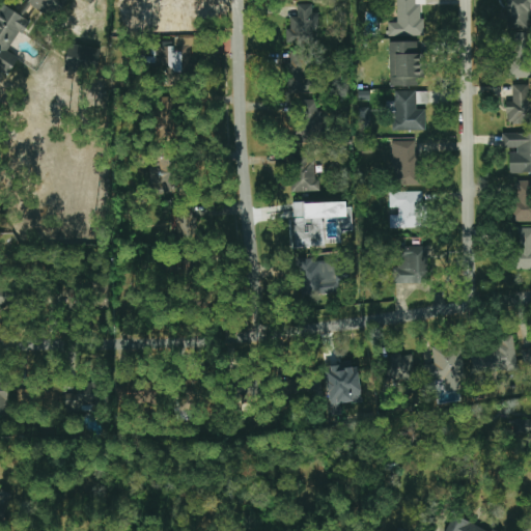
[(179,5),(184,5),(183,0),(156,0),(157,21),(179,21),(179,5)]
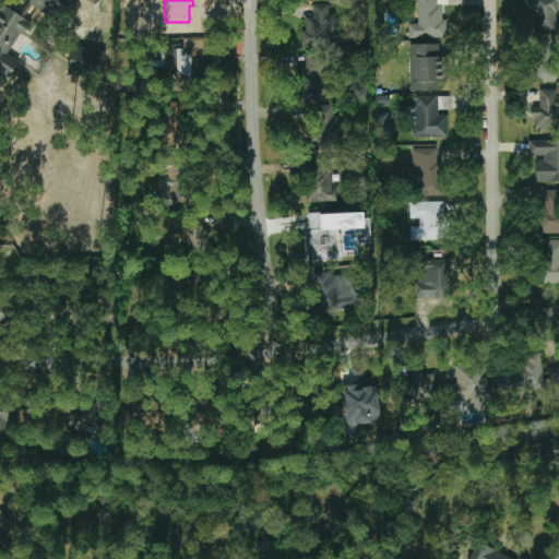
[(408,38),(444,38),(444,4),(447,4),(447,0),(417,0),(418,24),(408,24),(408,38)]
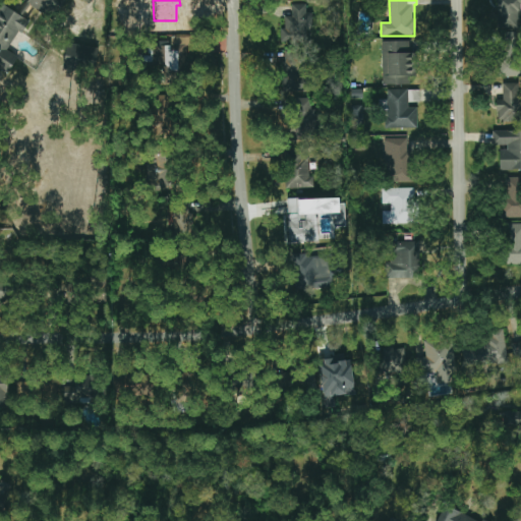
[(519,29),(519,12),(520,12),(520,0),(497,0),(498,30),(519,29)]
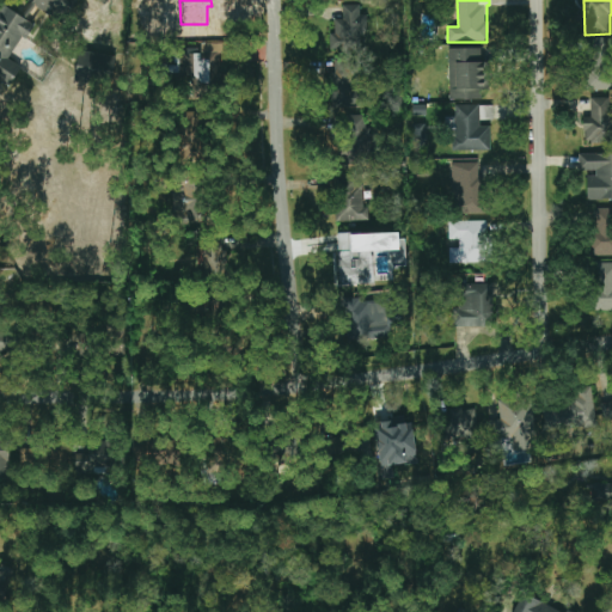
[(32,23),(0,4),(0,78),(11,85),(22,67),(11,60),(32,23)]
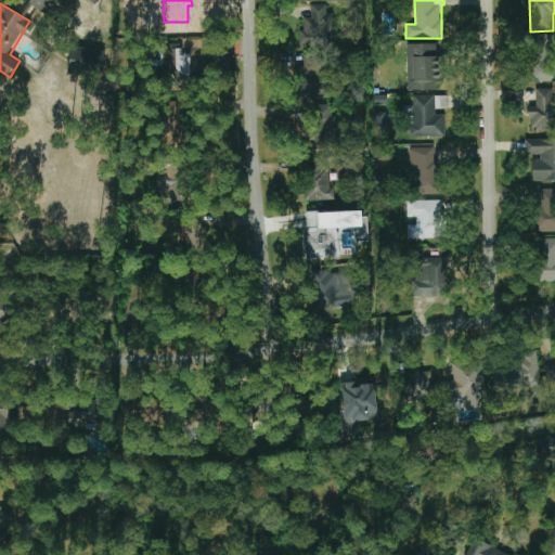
[(326,4),(311,4),(311,17),(301,17),(301,47),(327,48),(327,28),(333,28),(333,13),(326,13),(326,4)]
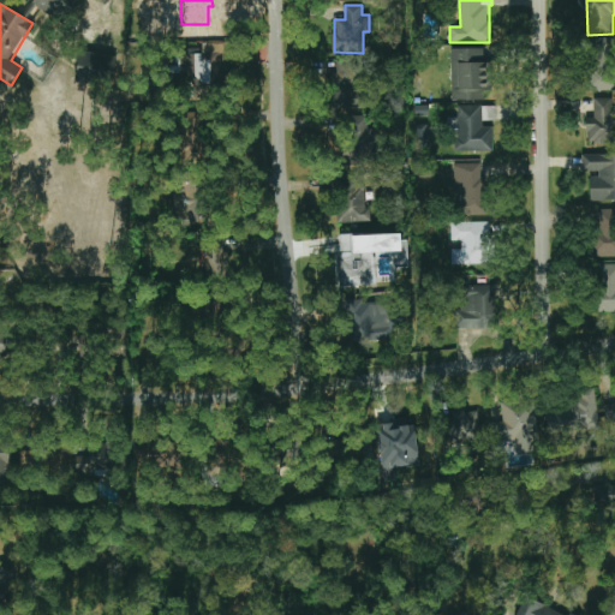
[(614,91),(614,77),(614,37),(590,39),(590,90),(614,91)]
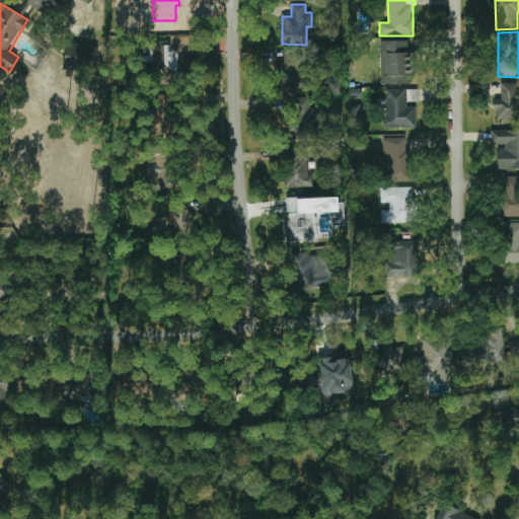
[(381,85),(410,84),(410,41),(380,42),(381,85)]
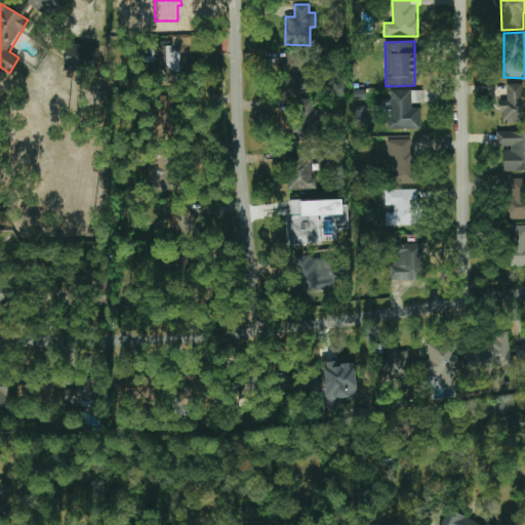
[(64,69),(92,74),(97,48),(69,43),(64,69)]
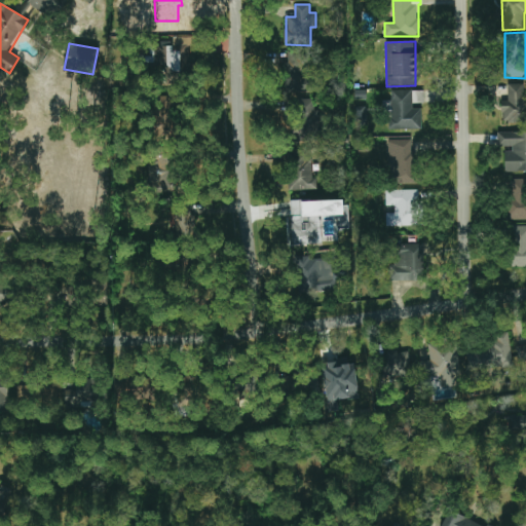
[(301,92),(303,51),(284,50),(282,92),(301,92)]
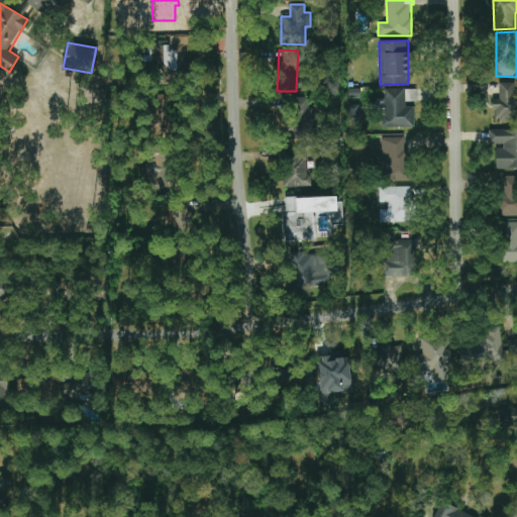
[(516,83),(499,83),(499,99),(493,99),(494,121),(516,120),(516,91),(516,92),(516,83)]
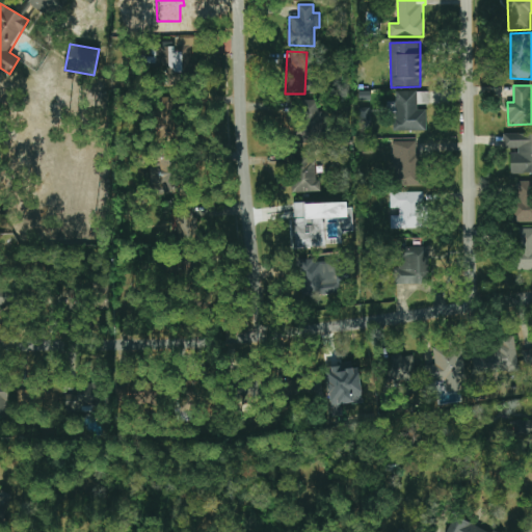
[(426,131),(426,106),(429,106),(429,91),(395,91),(396,131),(426,131)]
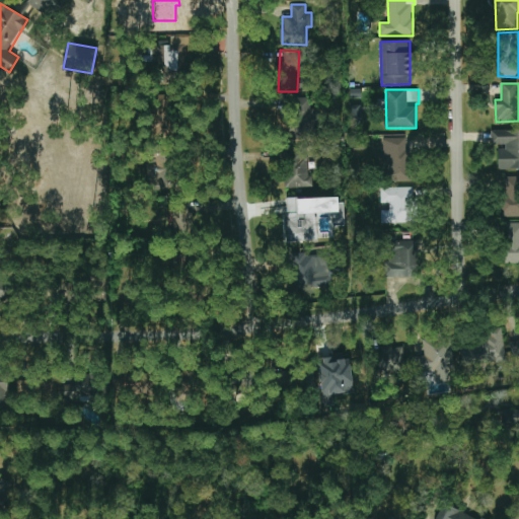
[(293,98),(294,137),(315,136),(314,108),(310,108),(310,98),(293,98)]
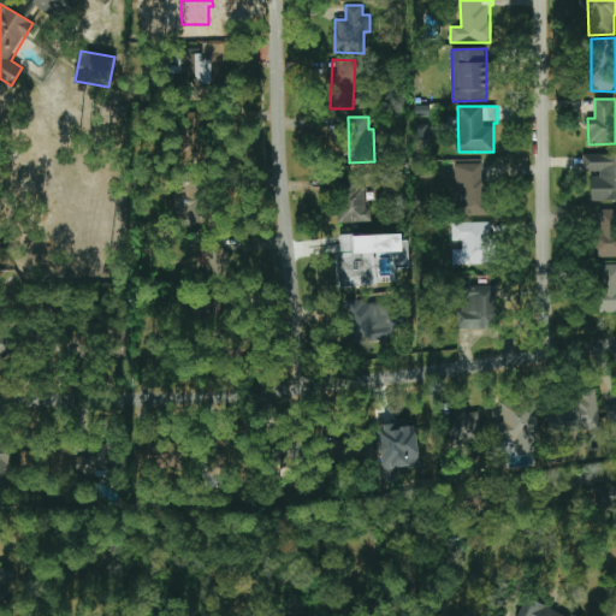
[(427,150),(427,126),(416,125),(415,150),(427,150)]
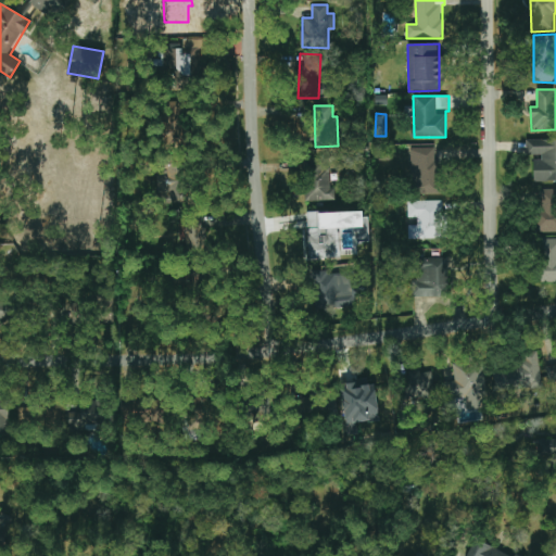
[(555,139),(526,140),(526,158),(533,158),(533,181),(555,181),(555,139)]
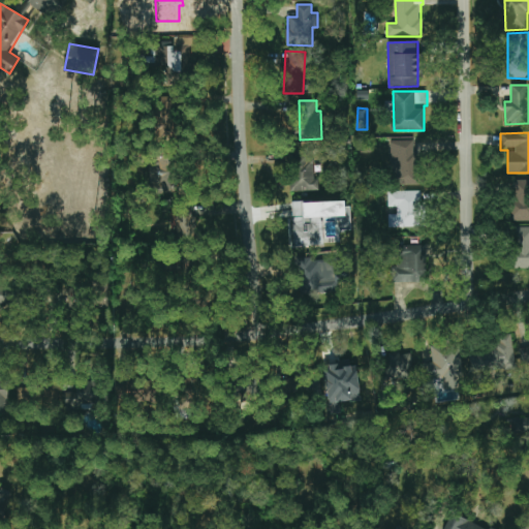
[(393,142),(394,186),(417,186),(417,141),(393,142)]
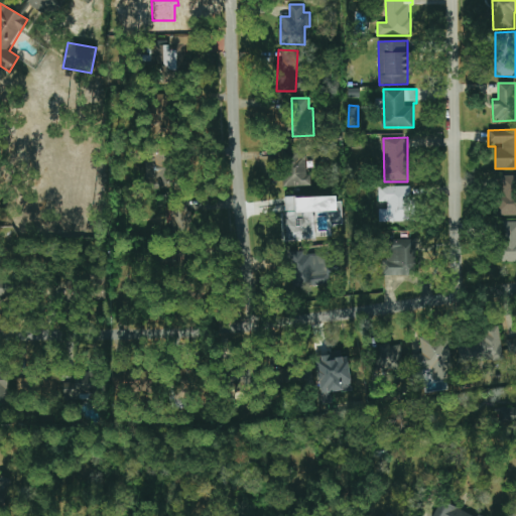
[(304,147),(282,148),(283,187),(310,186),(310,174),(305,175),(304,147)]
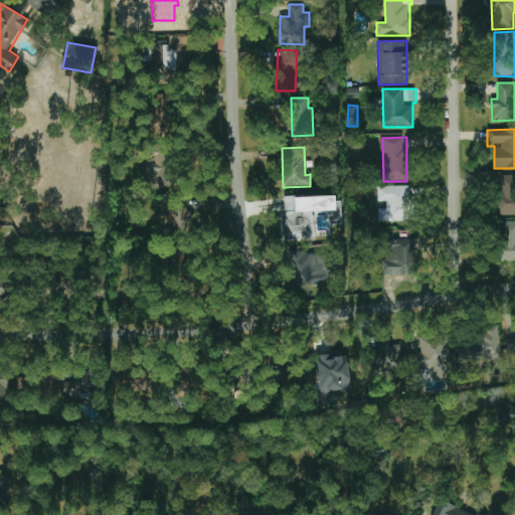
[(171,188),(169,152),(152,153),(154,189),(171,188)]
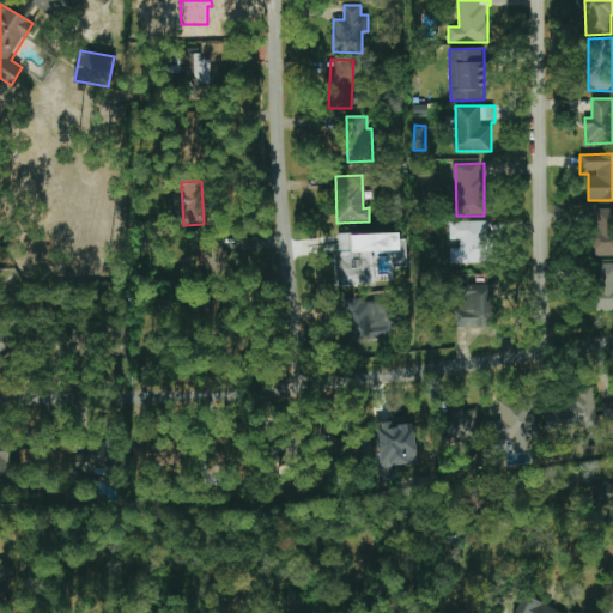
[(592,256),(612,256),(612,210),(593,208),(592,256)]
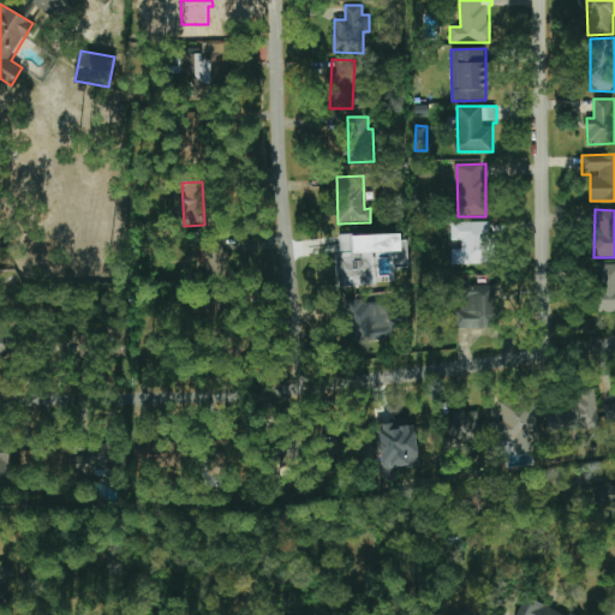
[(452,250),(452,264),(490,264),(489,222),(451,224),(452,240),(461,240),(461,250),(452,250)]
